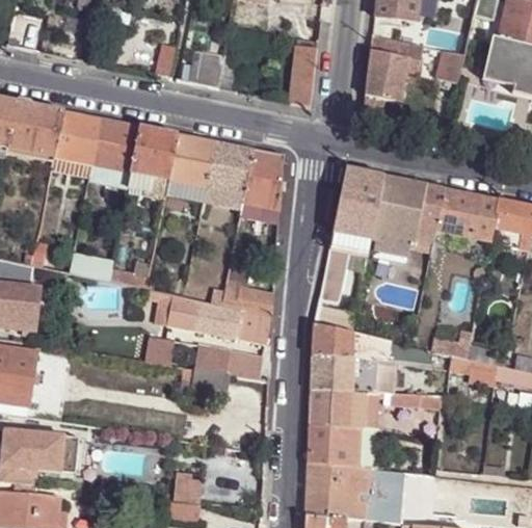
[(78,0),(77,8),(88,9),(90,0),(78,0)]
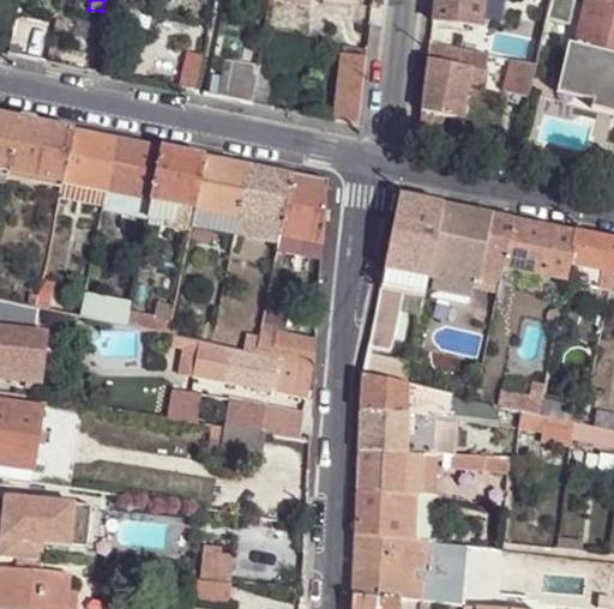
[(434,0),(433,17),(440,19),(461,20),(477,23),(481,0),(434,0)]
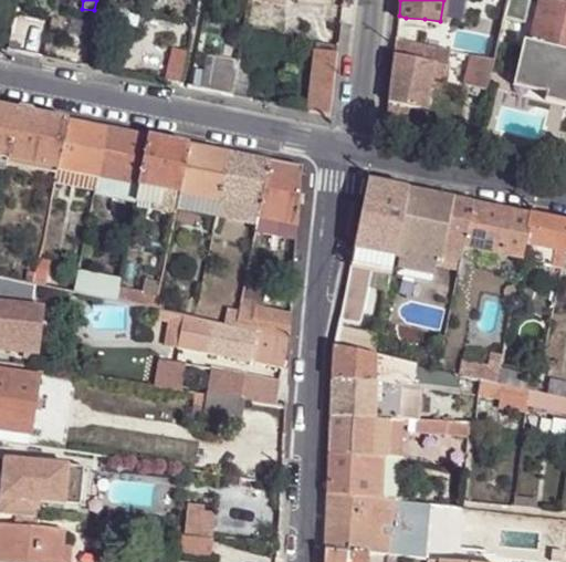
[(506,0),(502,16),(523,20),(528,0),(506,0)]
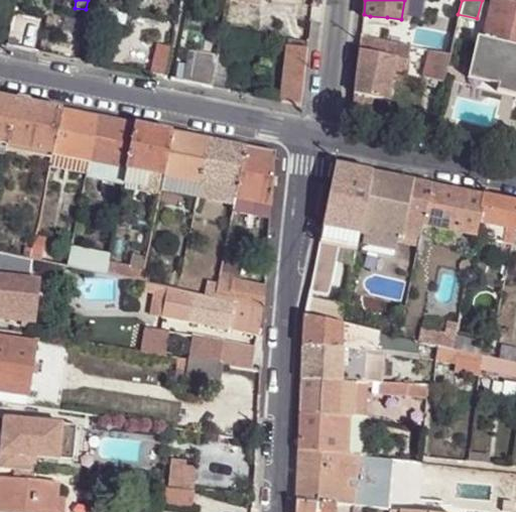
[(515,3),(501,0),(490,0),(481,37),(476,35),(467,67),(497,74),(515,78),(515,3)]
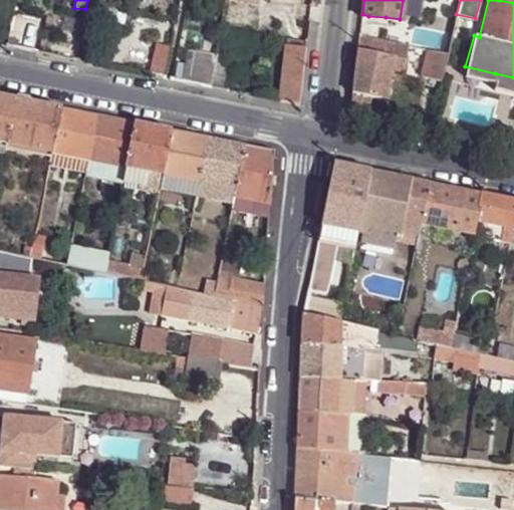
[(112,30),(98,26),(92,53),(108,56),(112,30)]
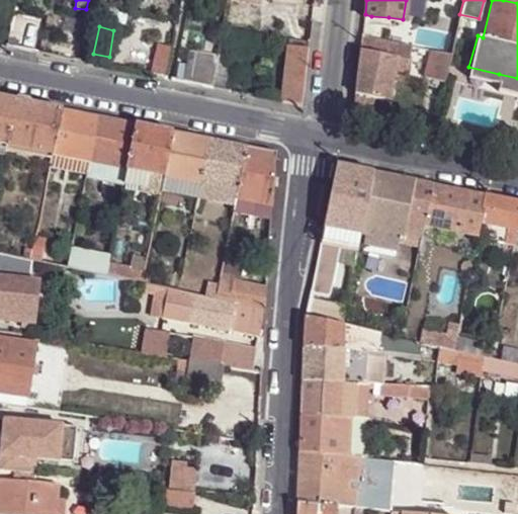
[(414,45),(362,32),(353,114),(370,118),(375,96),(392,99),(399,69),(409,71),(414,45)]
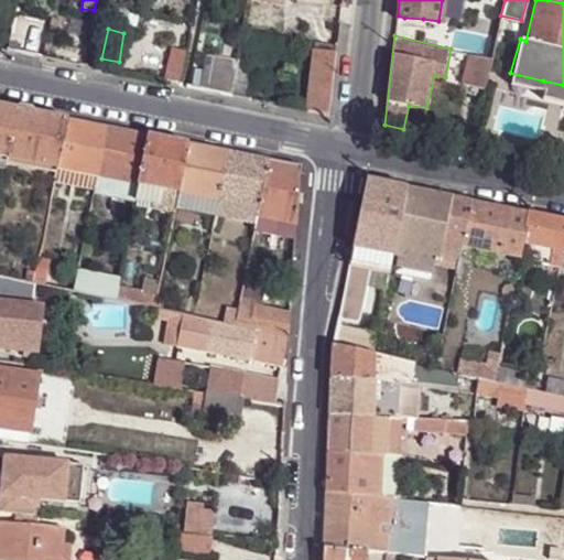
[(338,50),(339,42),(315,41),(315,47),(338,50)]
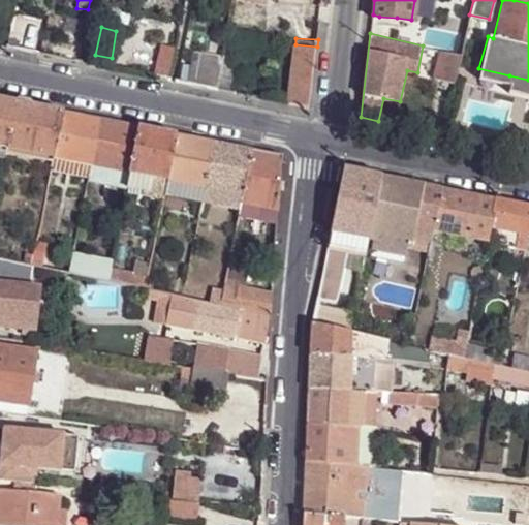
[(310,106),(317,47),(296,44),(288,102),(310,106)]
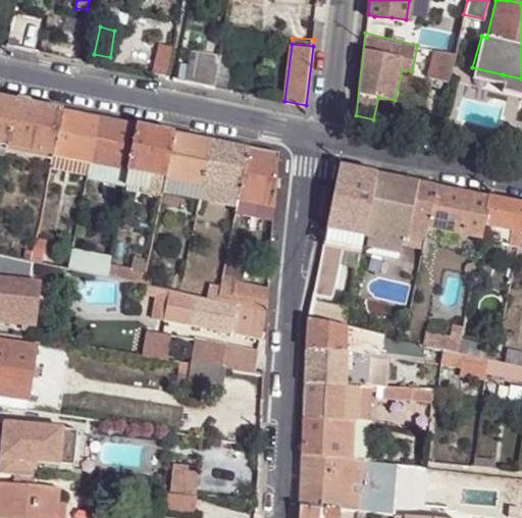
[(426,75),(445,80),(453,53),(432,48),(426,75)]
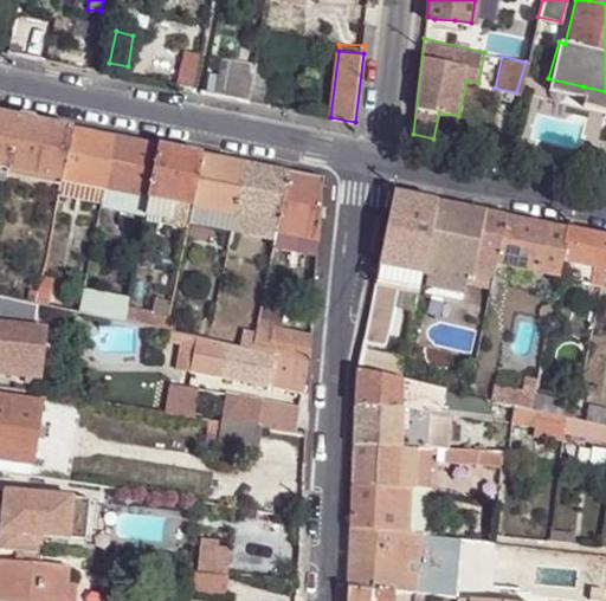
[(251,101),(264,103),(266,88),(269,88),(271,62),(256,59),(253,73),(250,90),(249,101),(251,101)]
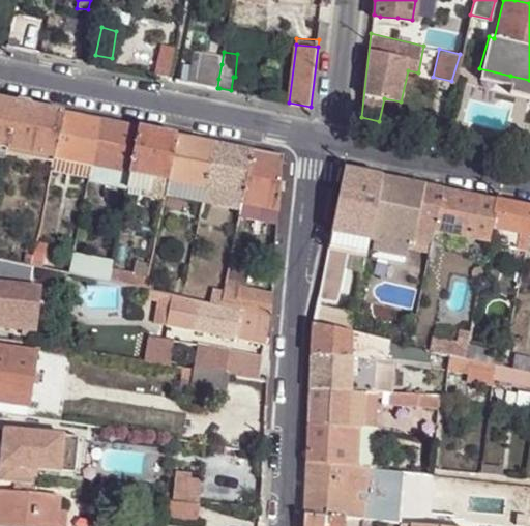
[(218,79),(222,64),(212,61),(212,56),(198,53),(196,65),(195,75),(218,79)]
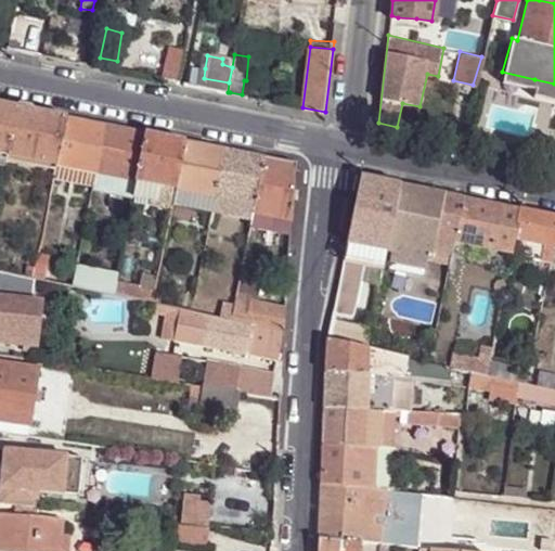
[(180,61),(169,59),(166,73),(177,75),(180,61)]
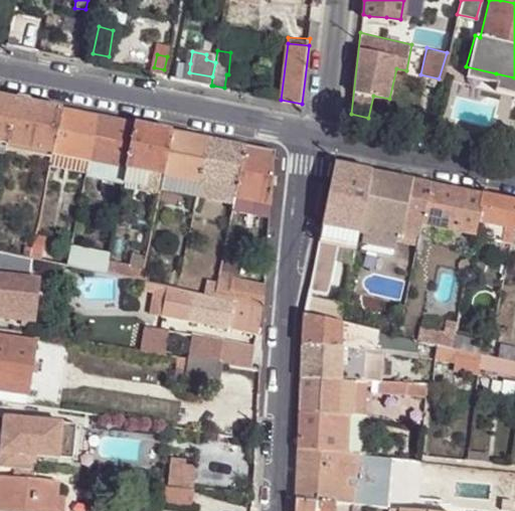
[(182,71),(189,72),(190,63),(183,62),(182,71)]
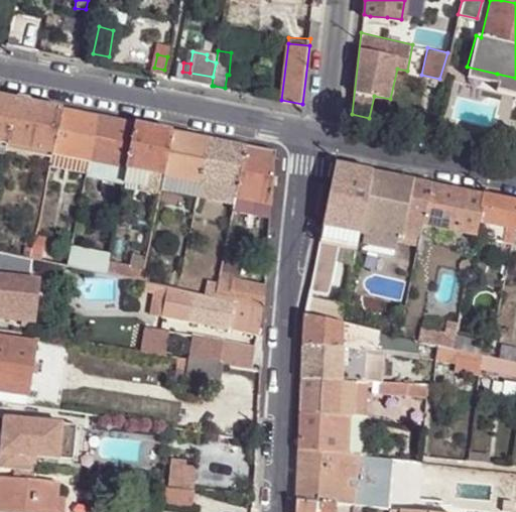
[(497,74),(467,67),(465,76),(496,83),(497,74)]
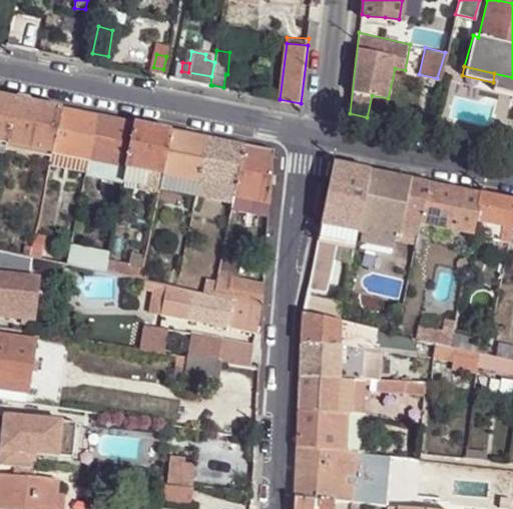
[(512,77),(494,73),(493,82),(491,88),(512,93),(512,77)]
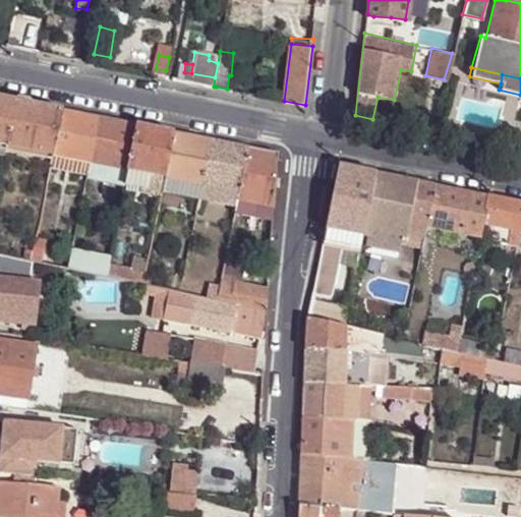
[(0,140),(7,142),(16,98),(0,94),(0,140)]
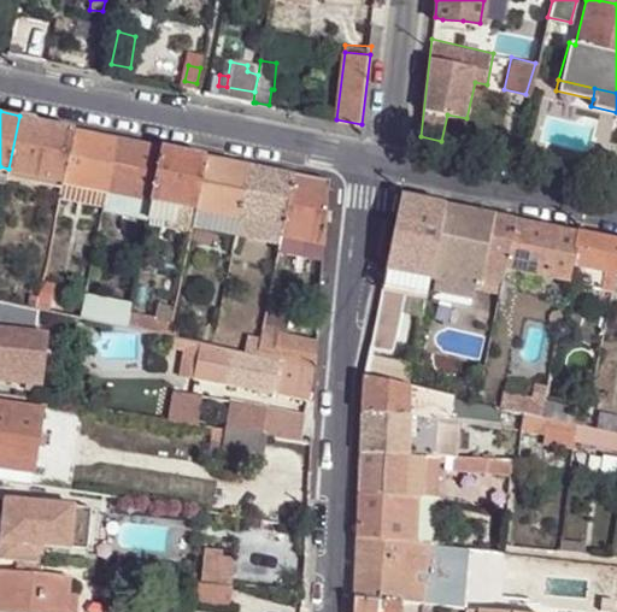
[(74,127),(19,116),(9,169),(62,181),(74,127)]
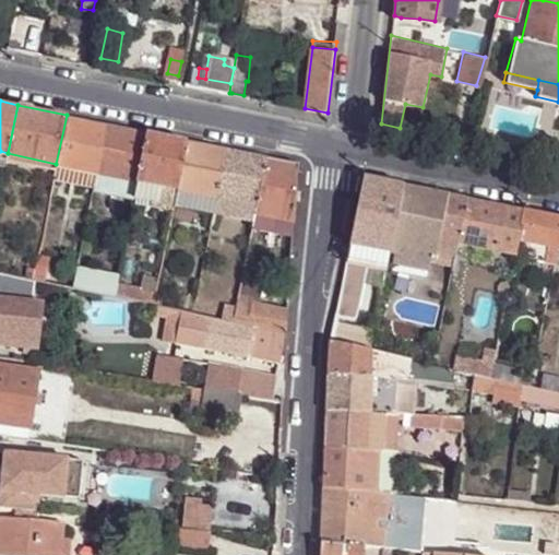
[(108,122),(67,115),(56,164),(96,172),(108,122)]
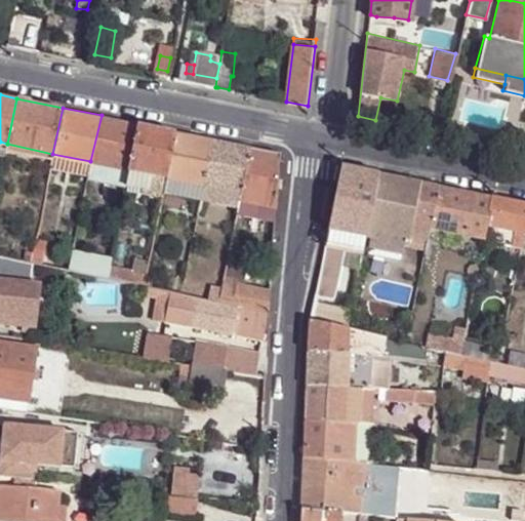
[(137,123),(102,115),(90,161),(107,165),(129,169),(137,123)]
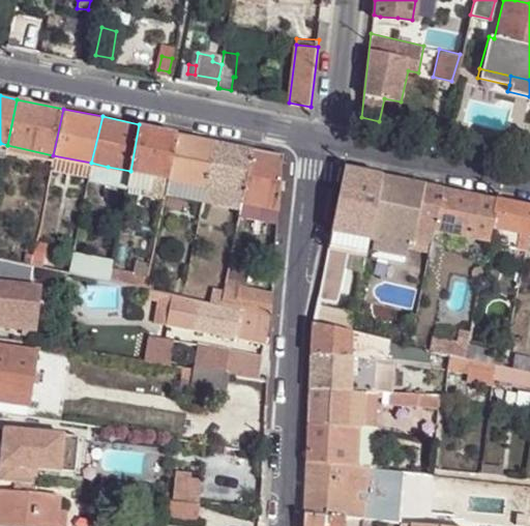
[(176,132),(139,124),(130,171),(166,178),(176,132)]
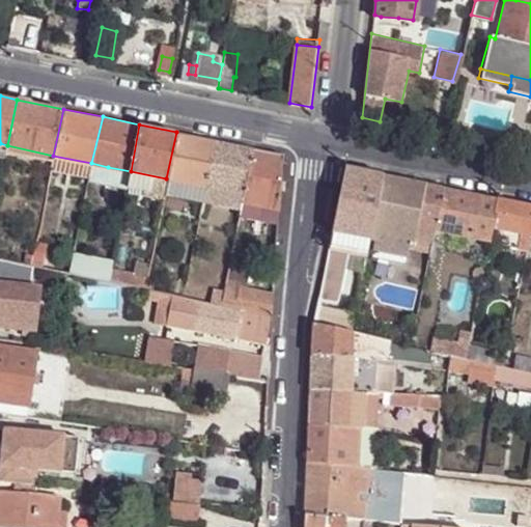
[(215,140),(176,132),(166,178),(205,187),(215,140)]
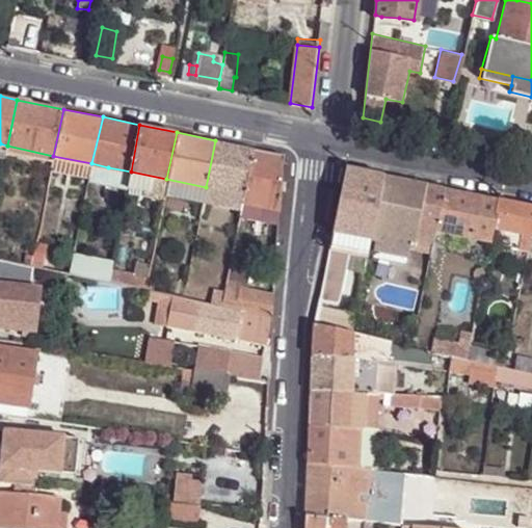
[(253,148),(215,140),(206,187),(219,189),(243,194),(253,148)]
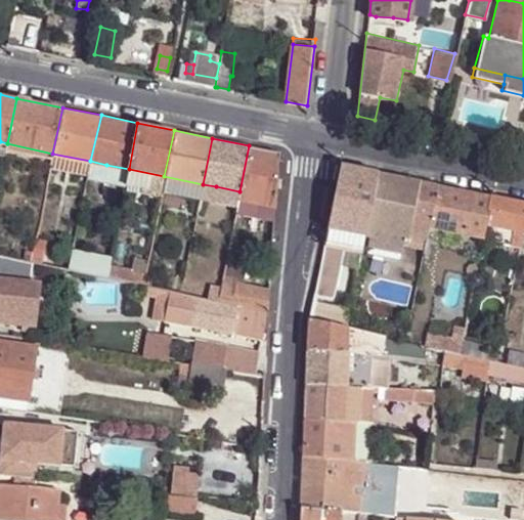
[(52,154),(7,143),(4,154),(12,156),(12,155),(50,163),(52,154)]
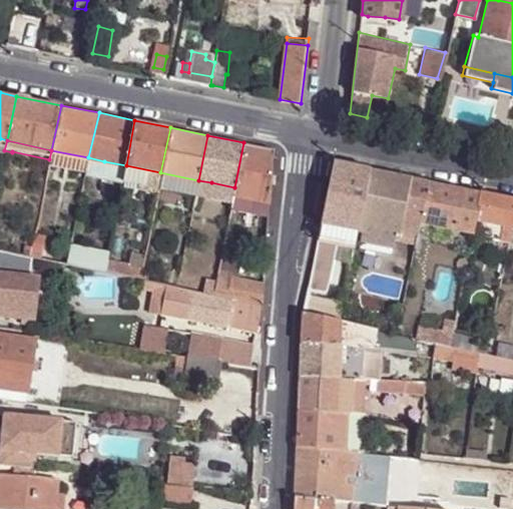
[(274,148),(243,142),(234,187),(233,193),(250,197),(270,201),(274,148)]
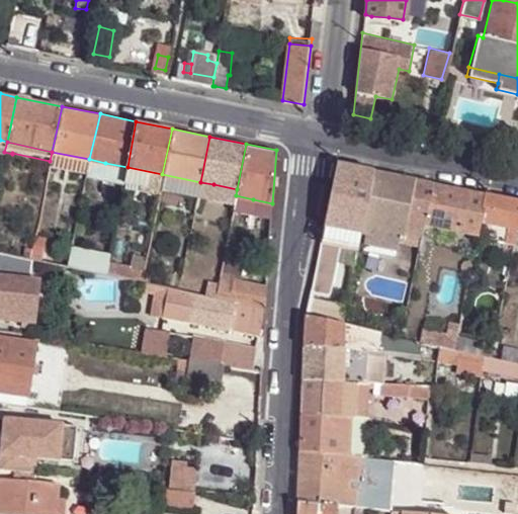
[(89,159),(52,152),(50,161),(50,163),(87,170),(89,159)]
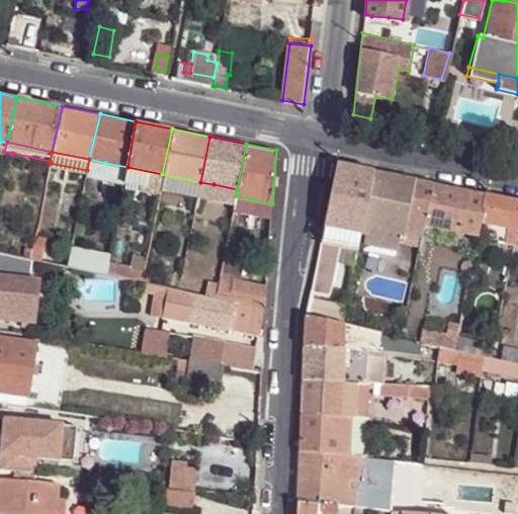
[(105,163),(89,159),(87,170),(86,172),(103,175),(105,163)]
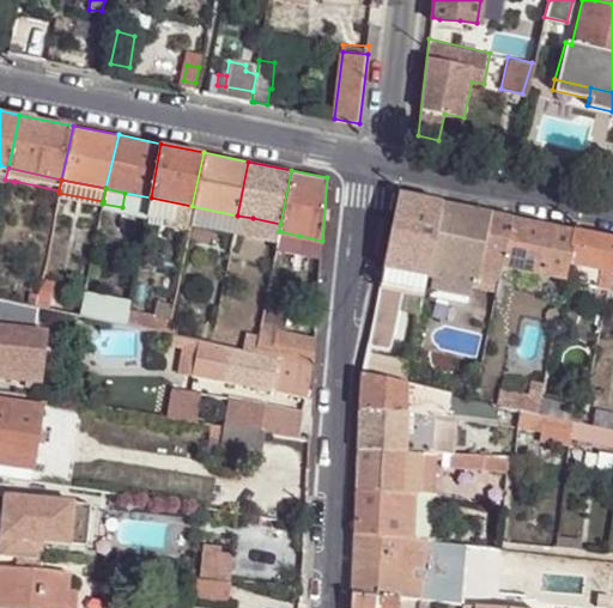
[(399,192),(384,268),(428,275),(428,272),(442,201),(399,192)]
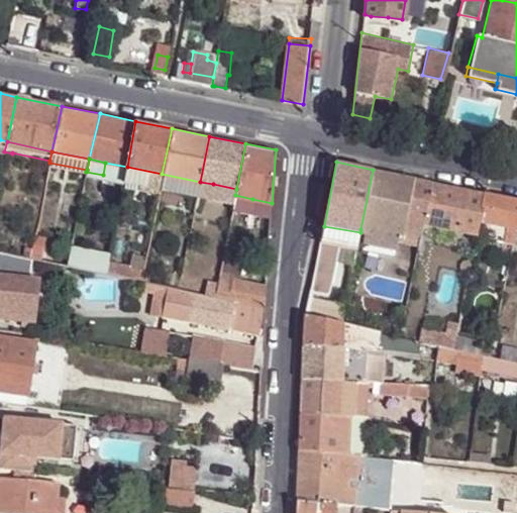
[(124,179),(127,167),(105,163),(103,175),(124,179)]
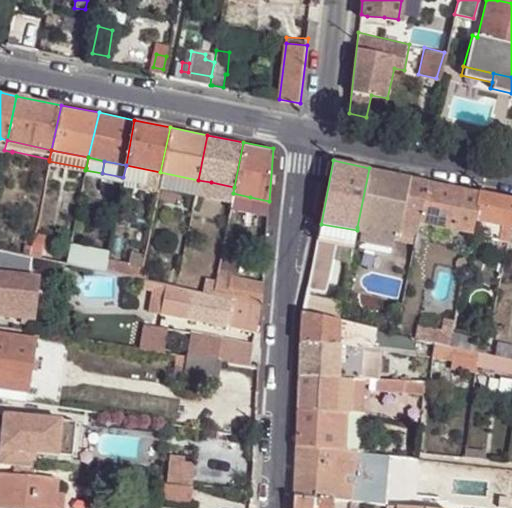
[(160,172),(126,165),(123,177),(137,180),(142,181),(158,184),(160,172)]
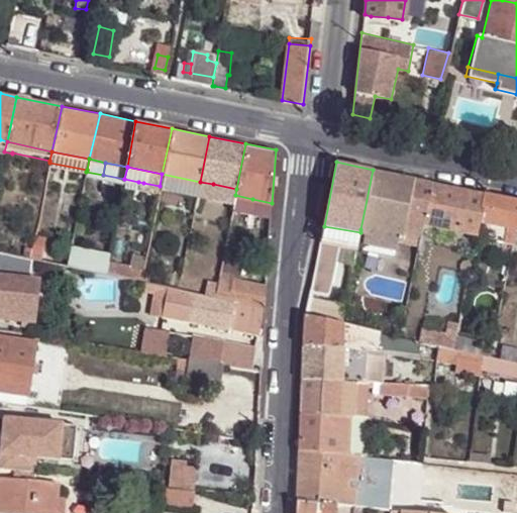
[(410,177),(373,170),(360,229),(367,231),(399,239),(401,240),(402,239),(415,178),(410,177)]
